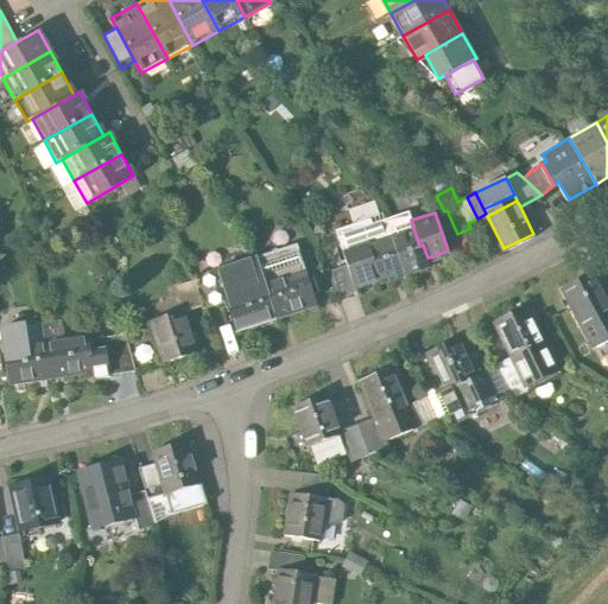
[(391,233),(404,271),(429,261),(428,258),(423,245),(419,246),(412,226),(391,233)]
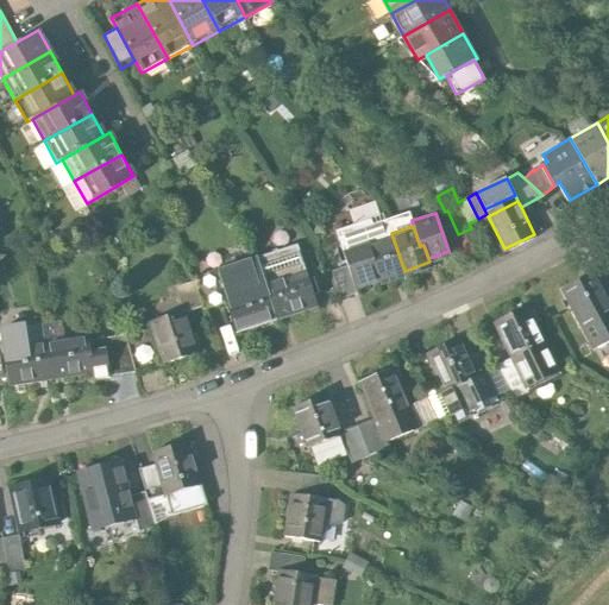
[(368,241),(344,250),(349,265),(357,287),(376,279),(405,271),(391,233),(368,241)]
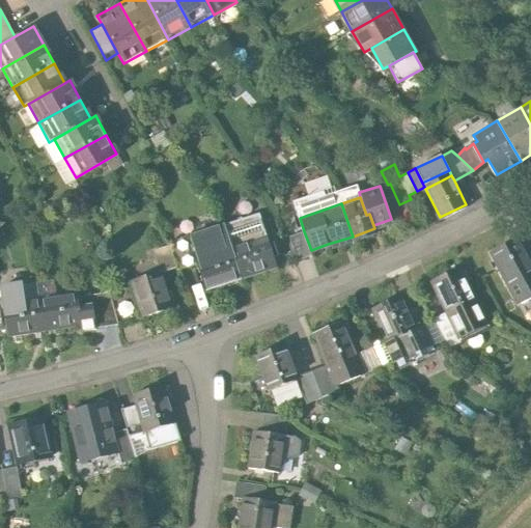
[(257,213),(222,224),(240,277),(275,265),(257,213)]
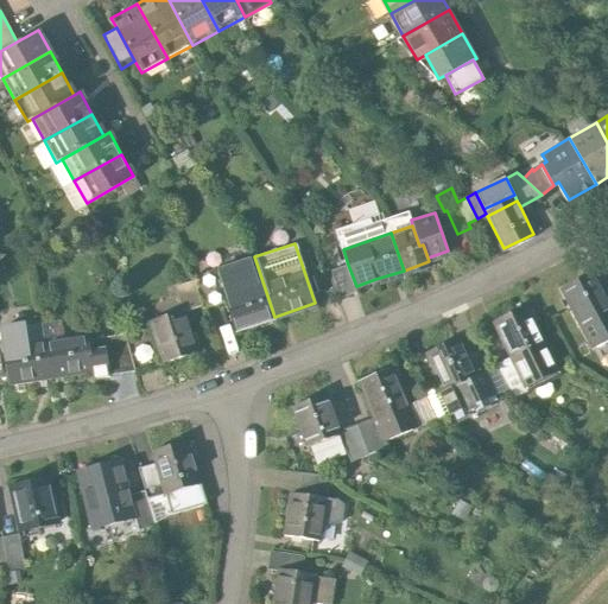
[(254,256),(213,269),(222,297),(233,330),(274,317),(254,256)]
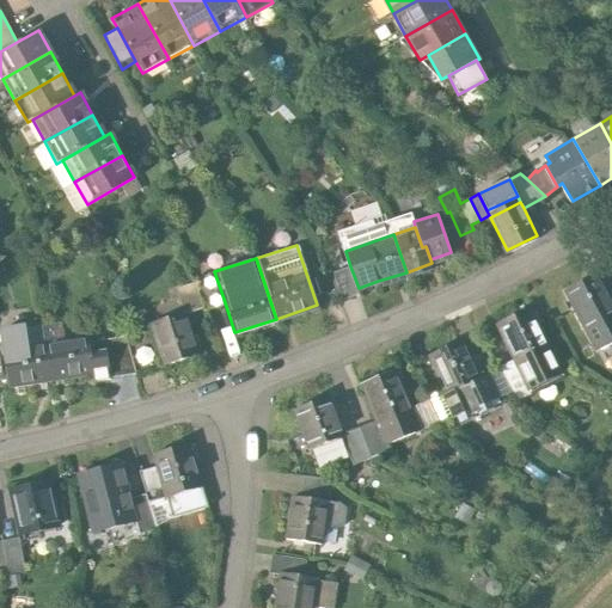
[(350,266),(334,272),(342,299),(360,293),(359,288),(350,266)]
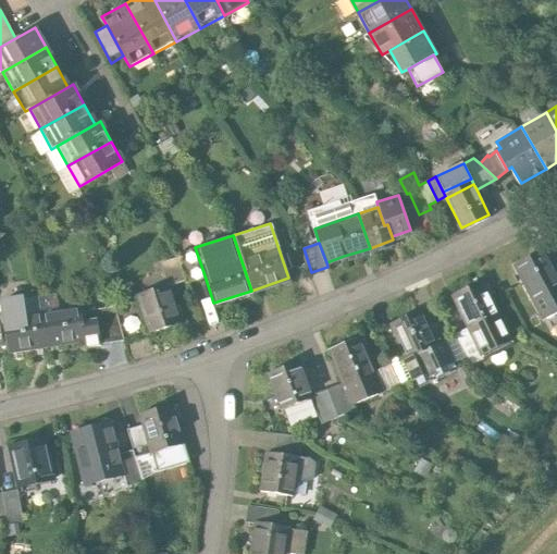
[(203,272),(195,247),(160,259),(169,283),(203,272)]
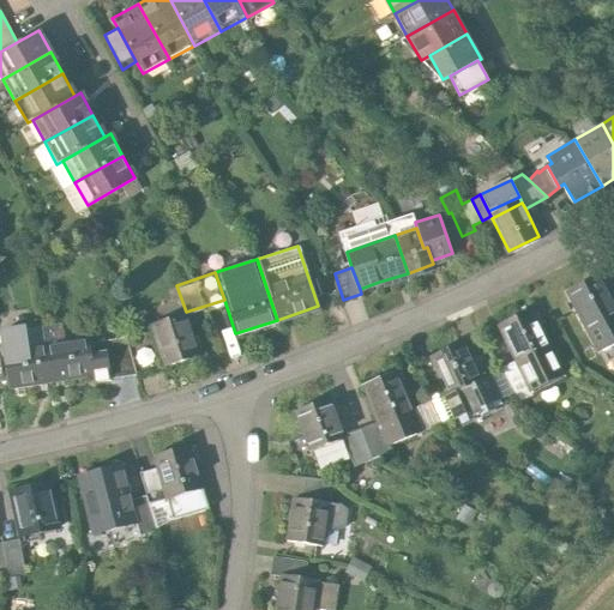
[(613,301),(600,273),(566,291),(597,350),(613,340),(613,301)]
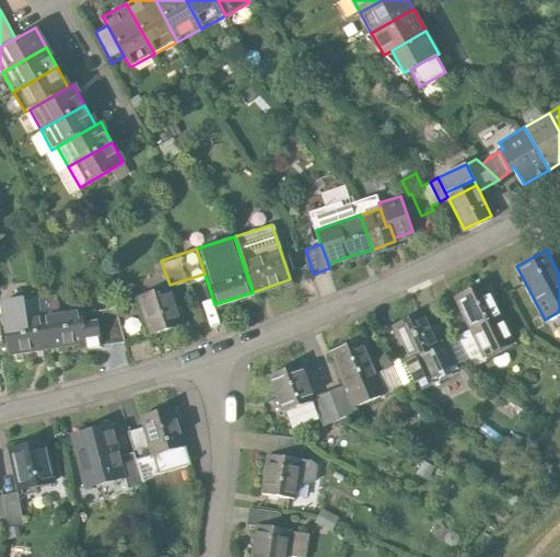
[(457,298),(471,328),(485,355),(514,340),(487,283),(457,298)]
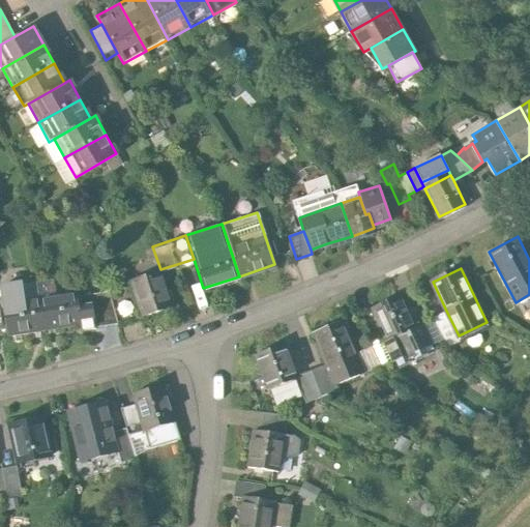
[(130,282),(141,314),(171,304),(162,271),(130,282)]
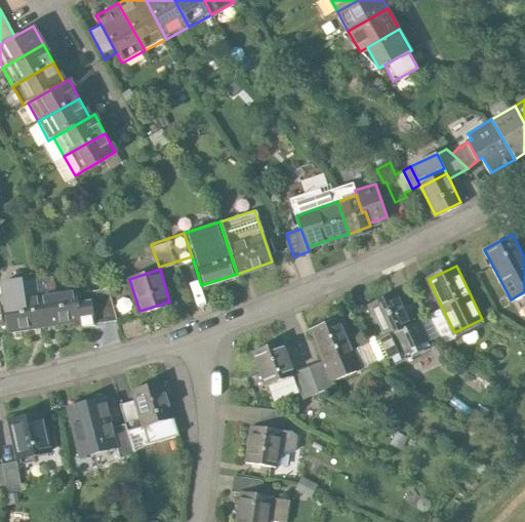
[(108,288),(74,293),(76,304),(89,302),(91,315),(92,323),(117,320),(108,288)]
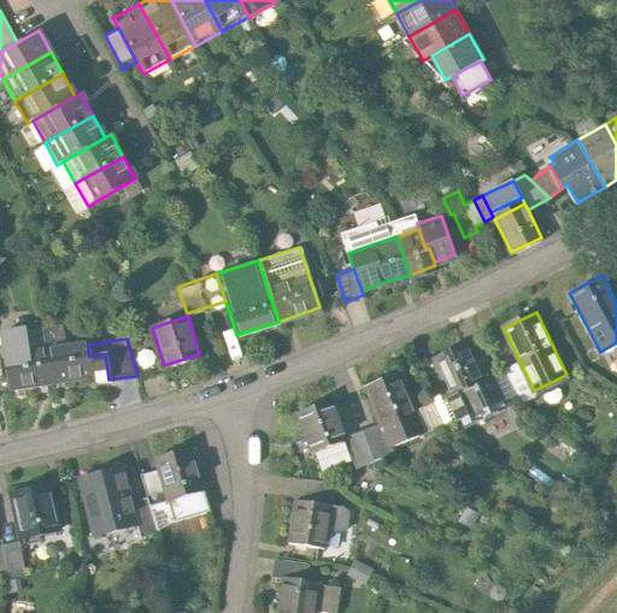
[(472,341),(432,359),(448,398),(457,394),(469,422),(501,407),(472,341)]
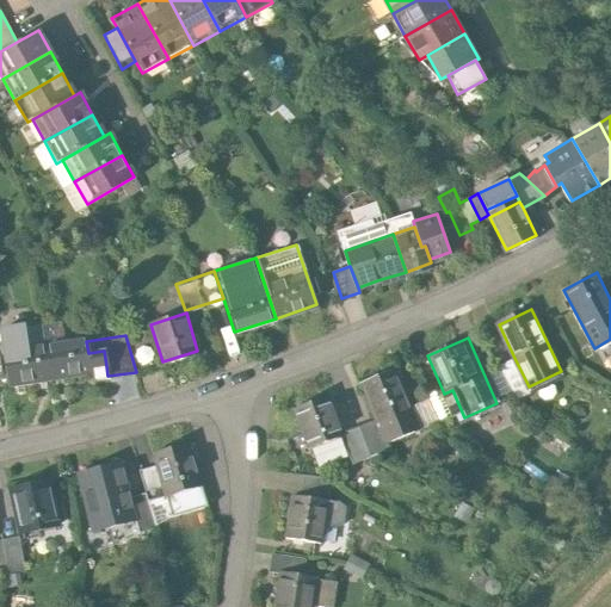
[(91,372),(91,369),(106,366),(104,351),(88,353),(86,341),(86,339),(44,345),(49,378),(91,372)]
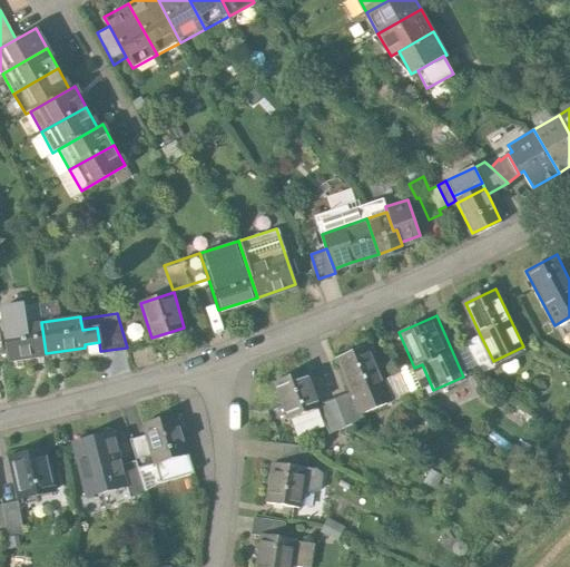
[(41,322),(2,328),(8,359),(46,353),(41,322)]
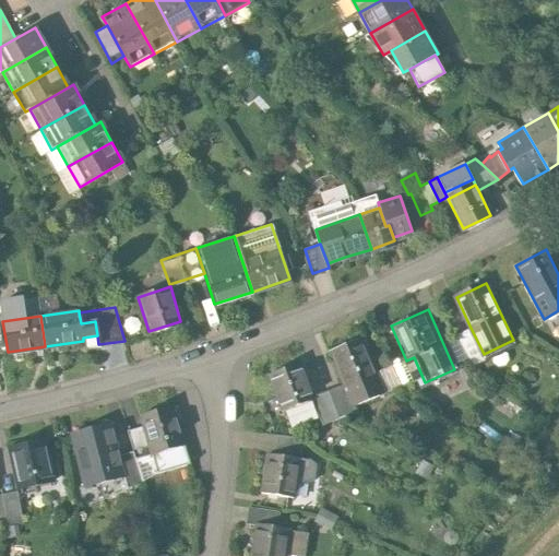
[(471,328),(456,334),(470,361),(484,354),(471,328)]
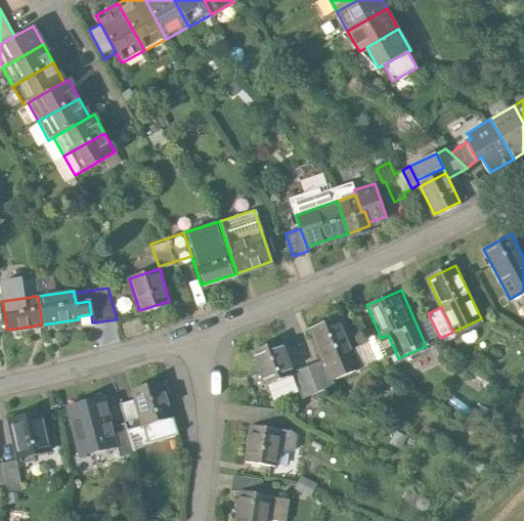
[(309,329),(321,359),(330,380),(357,370),(349,349),(337,317),(309,329)]
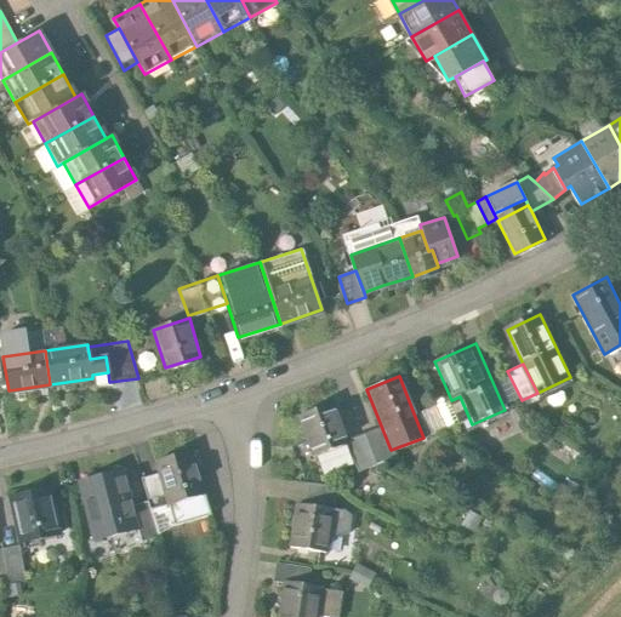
[(451,400),(442,404),(455,434),(473,427),(472,424),(460,396),(451,400)]
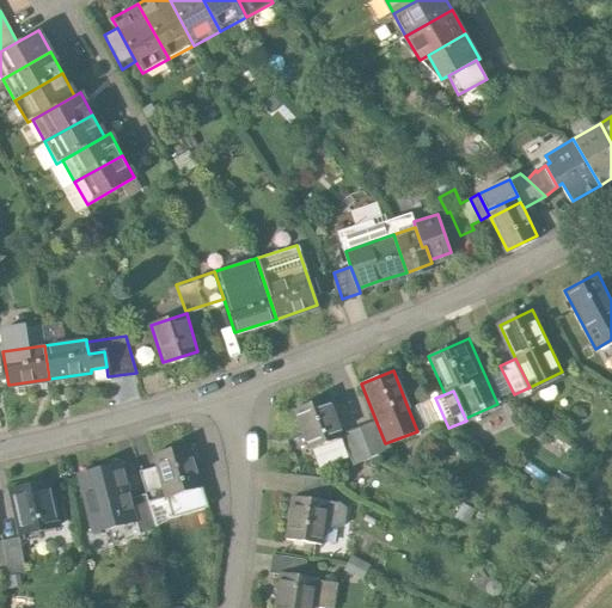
[(328,395),(292,410),(312,462),(346,449),(342,437),(343,437),(342,433),(328,395)]
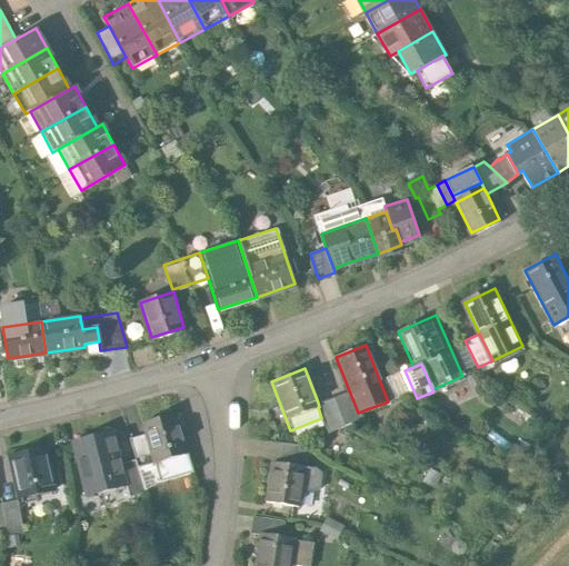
[(398,373),(379,379),(388,401),(407,394),(398,373)]
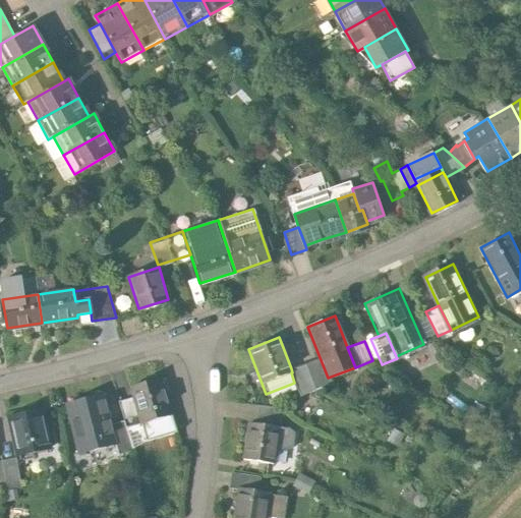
[(291,372),(294,383),(300,396),(330,385),(328,378),(320,357),(291,368),(292,372),(291,372)]
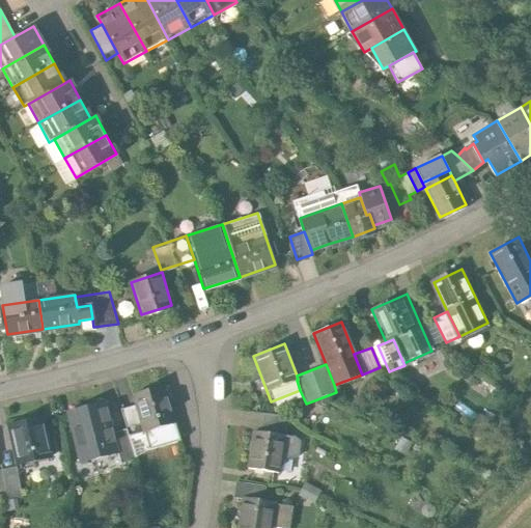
[(164,387),(135,395),(138,405),(145,429),(174,421),(164,387)]
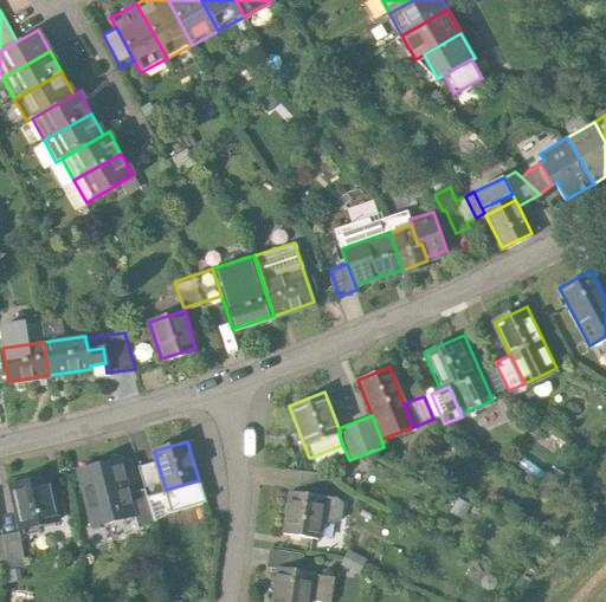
[(116,461),(79,471),(90,511),(127,502),(116,461)]
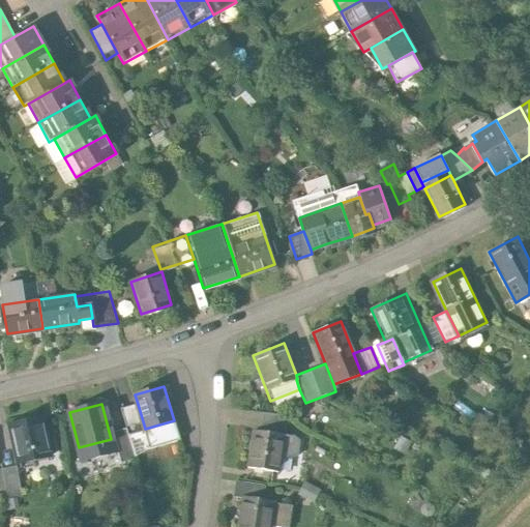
[(138,404),(123,408),(130,433),(145,429),(138,404)]
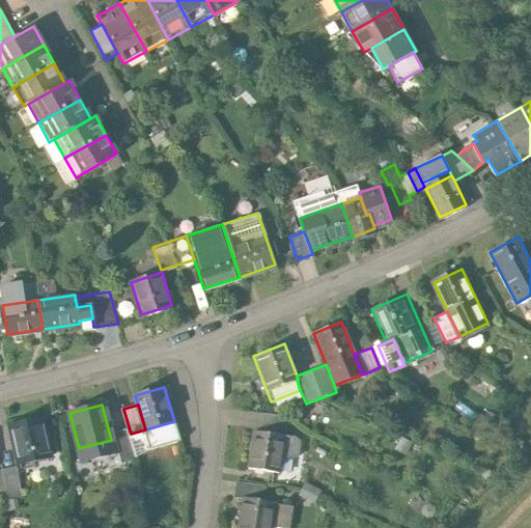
[(260,413),(260,433),(286,437),(286,419),(260,413)]
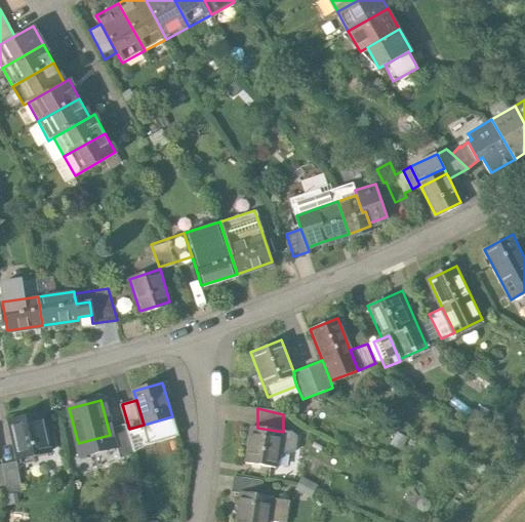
[(42,413),(10,420),(19,457),(51,450),(42,413)]
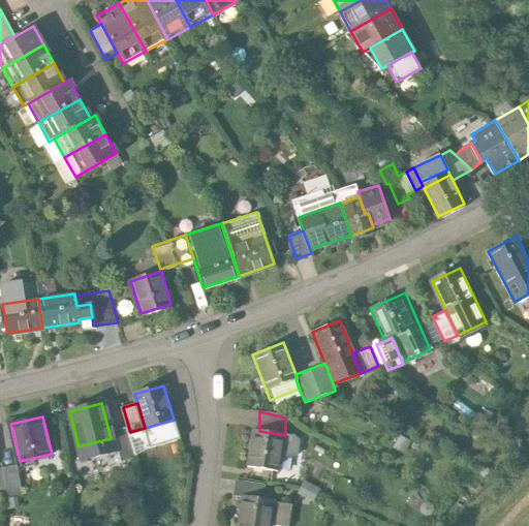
[(292,436),(285,435),(259,431),(251,430),(246,466),(277,470),(279,456),(290,457),(296,453),(298,440),(292,436)]
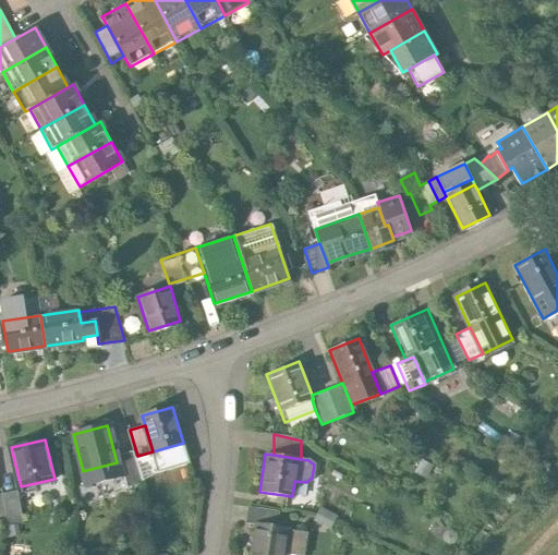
[(19,491),(3,493),(9,523),(23,521),(19,491)]
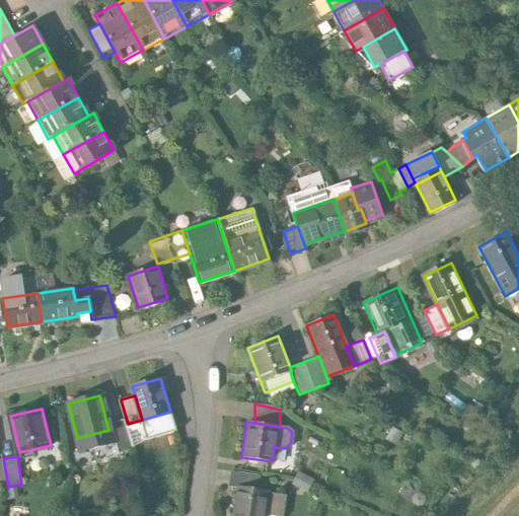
[(298,471),(291,484),(306,492),(312,480),(298,471)]
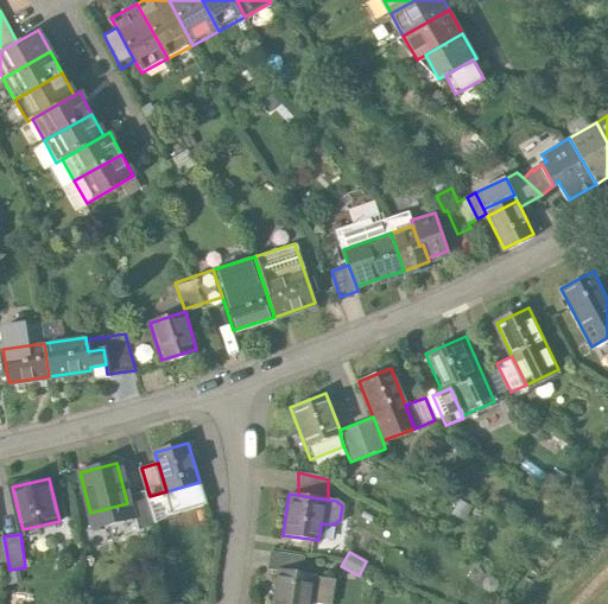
[(314,577),(279,571),(273,603),(308,603),(309,602),(314,577)]
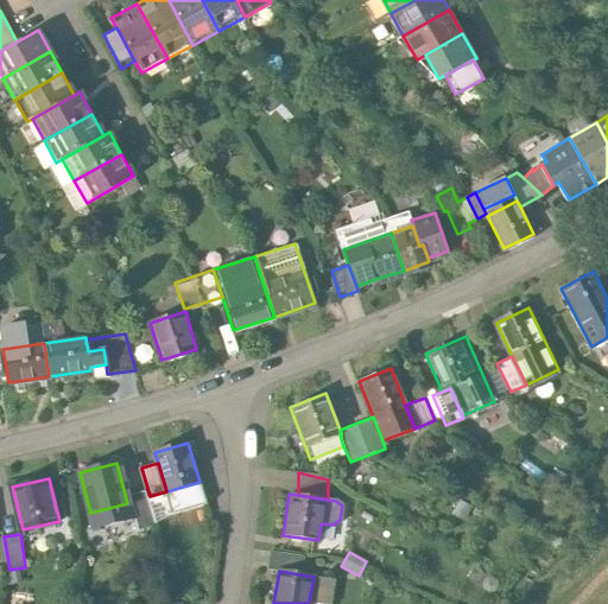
[(330,603),(335,580),(314,577),(309,602),(320,603),(330,603)]
